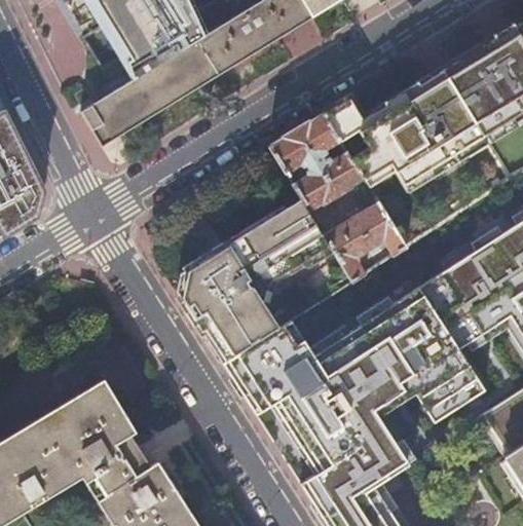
[(104,147),(314,19),(302,0),(265,0),(207,37),(135,81),(83,112),(98,136),(104,147)]
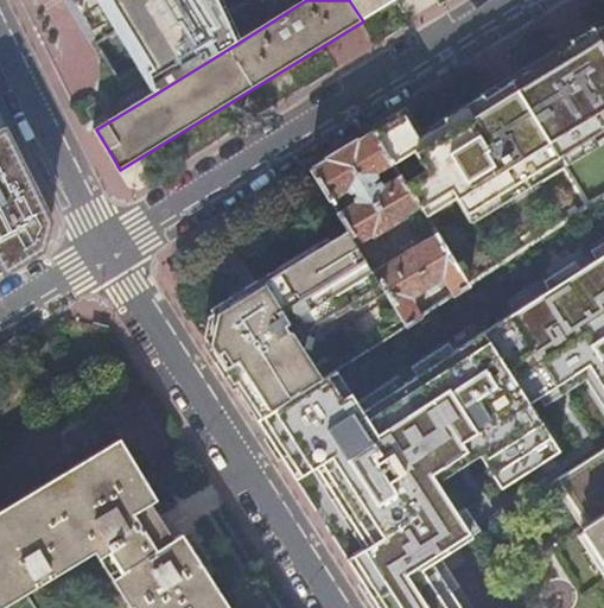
[(148,70),(156,94),(239,43),(236,36),(233,38),(209,0),(110,0),(152,68),(148,70)]
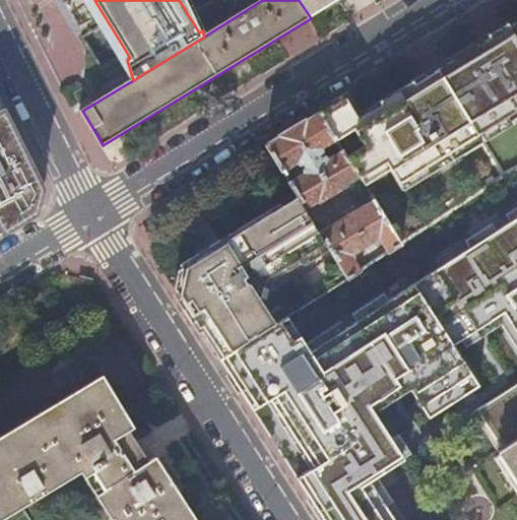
[(179,0),(199,33),(202,30),(201,29),(192,10),(187,0),(179,0)]
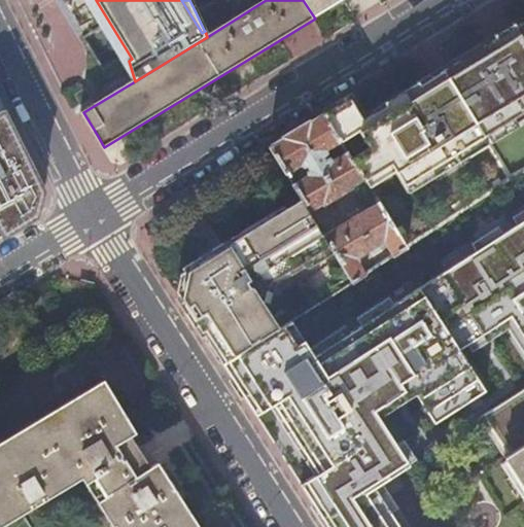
[(303,0),(315,19),(329,9),(333,13),(353,0),(303,0)]
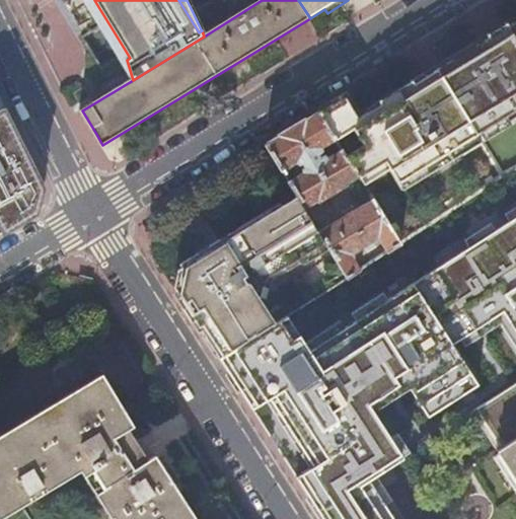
[(425,48),(505,175),(515,168),(515,0),(504,0),(457,28),(425,48)]
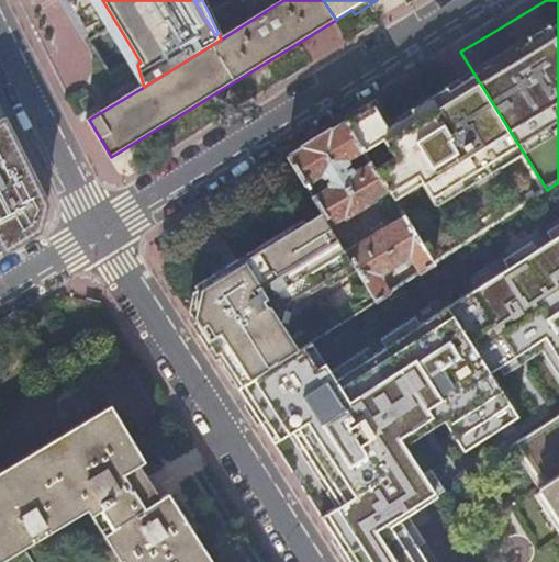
[(513,211),(507,201),(518,194),(524,204),(547,190),(460,52),(433,69),(404,87),(451,163),(460,176),(484,215),(491,225),(513,211)]
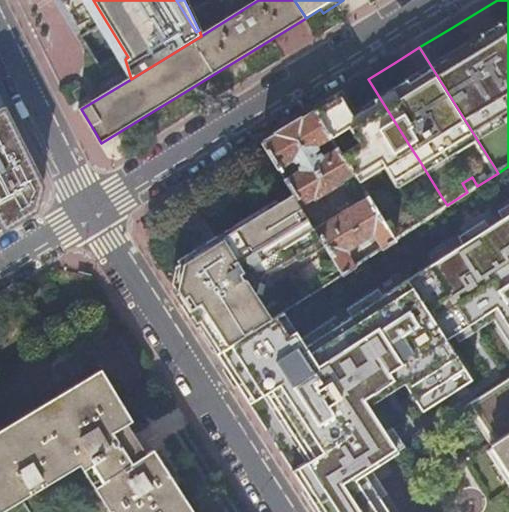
[(411,148),(368,79),(345,93),(356,111),(358,110),(377,139),(382,136),(395,158),(411,148)]
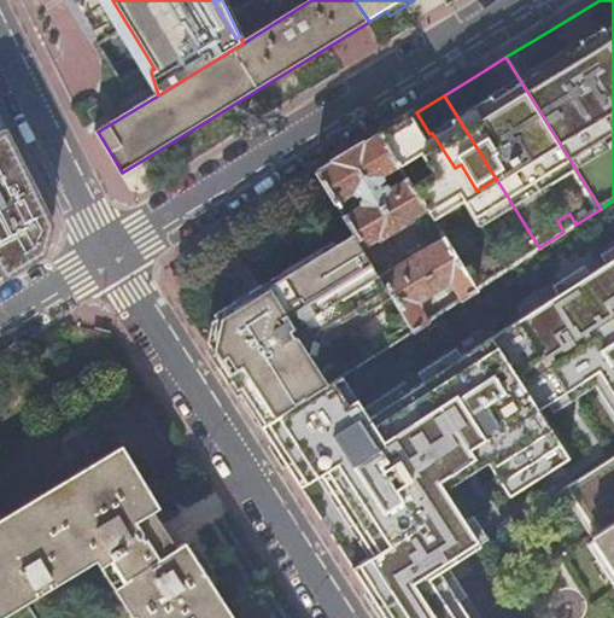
[(97,123),(110,116),(101,103),(88,110),(97,123)]
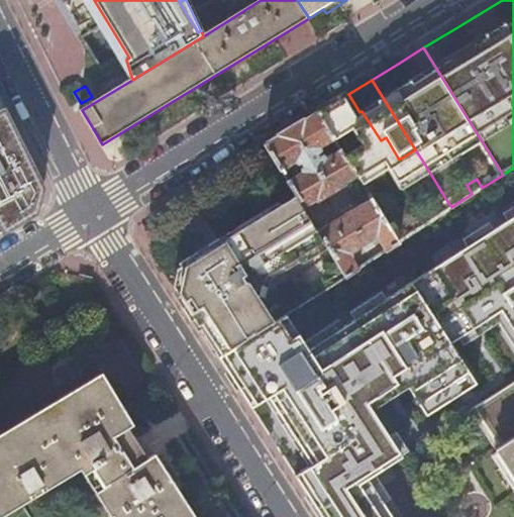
[(383,170),(339,99),(319,111),(358,174),(363,181),(383,170)]
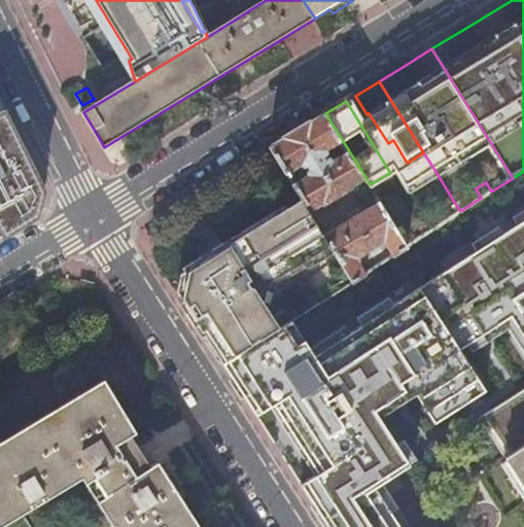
[(0,239),(39,216),(42,204),(46,191),(3,106),(0,108),(0,239)]
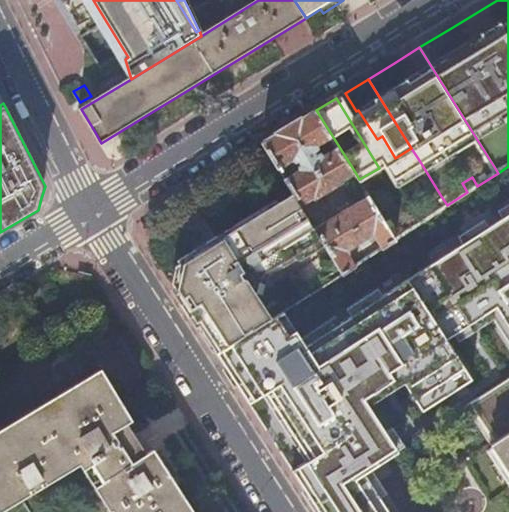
[(355,172),(316,110),(264,142),(295,193),(296,194),(302,204),(314,197),(316,199),(344,182),(342,179),(355,172)]
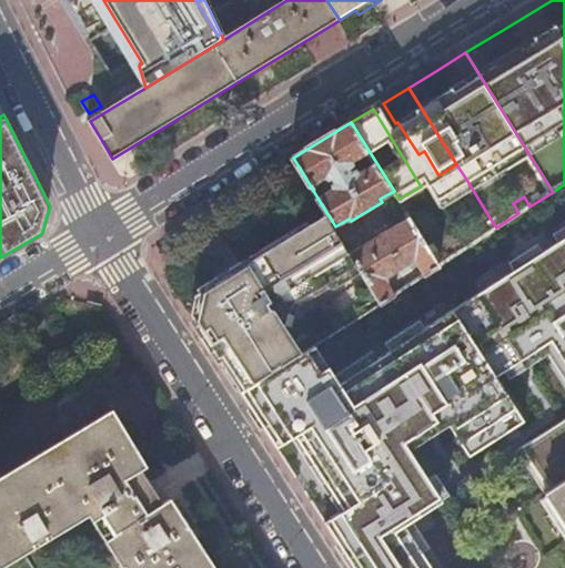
[(490,217),(465,178),(406,212),(431,252),(490,217)]
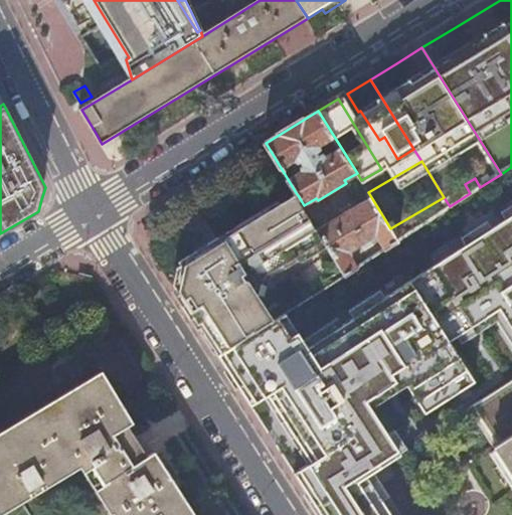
[(385,247),(398,240),(390,228),(368,192),(364,186),(357,191),(364,201),(319,229),(346,274),(360,265),(352,250),(352,248),(361,242),(363,243),(365,246),(374,241),(371,236),(377,233),(385,247)]
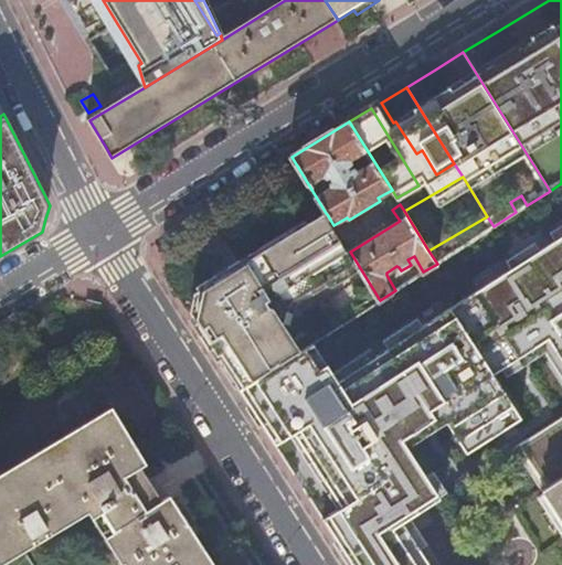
[(349,320),(380,300),(350,252),(333,225),(327,214),(326,213),(200,290),(194,317),(241,390),(349,320)]
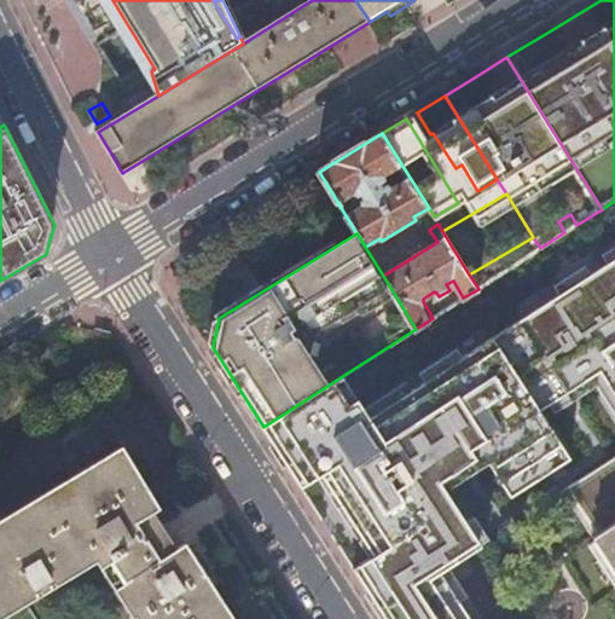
[(558,490),(614,453),(614,343),(572,371),(535,316),(533,317),(529,312),(515,320),(518,327),(480,351),(482,354),(481,354),(492,371),(493,370),(497,376),(494,377),(506,397),(509,395),(512,401),(511,403),(526,426),(528,424),(533,433),(526,438),(523,439),(532,455),(535,452),(543,447),(547,457),(546,458),(549,462),(544,466),(558,490)]
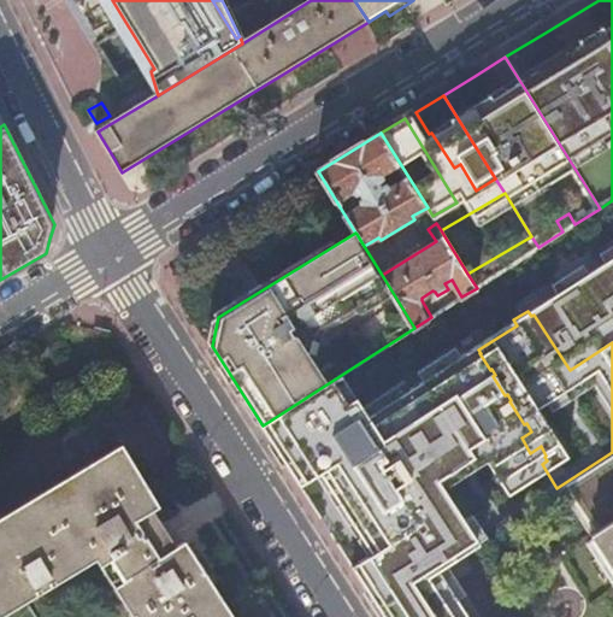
[(481,353),(478,350),(471,354),(524,436),(531,432),(526,423),(524,424),(510,401),(511,400),(507,394),(505,395),(493,376),(495,375),(491,369),(490,370),(479,353),(481,353)]
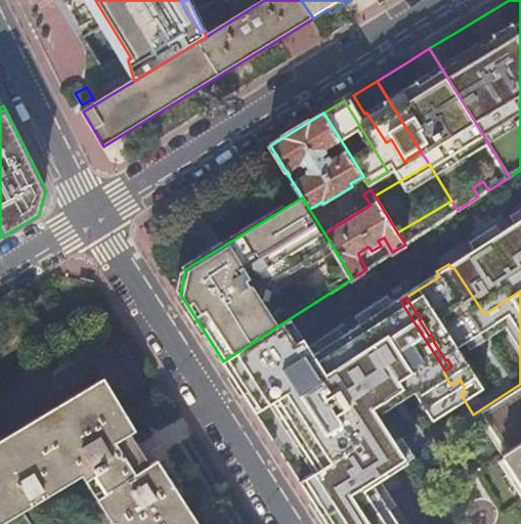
[(104,376),(0,441),(0,523),(3,523),(84,476),(115,523),(200,523),(158,459),(150,463),(132,432),(136,429),(104,376)]
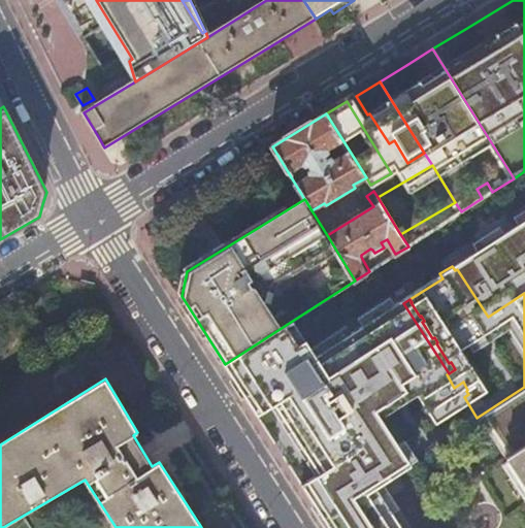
[(457,386),(464,397),(468,394),(466,391),(467,390),(463,382),(457,386)]
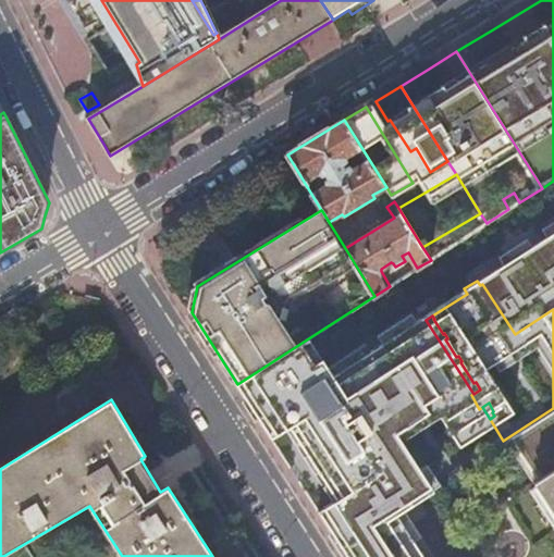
[(553,413),(515,440),(542,483),(536,486),(553,514),(553,413)]
